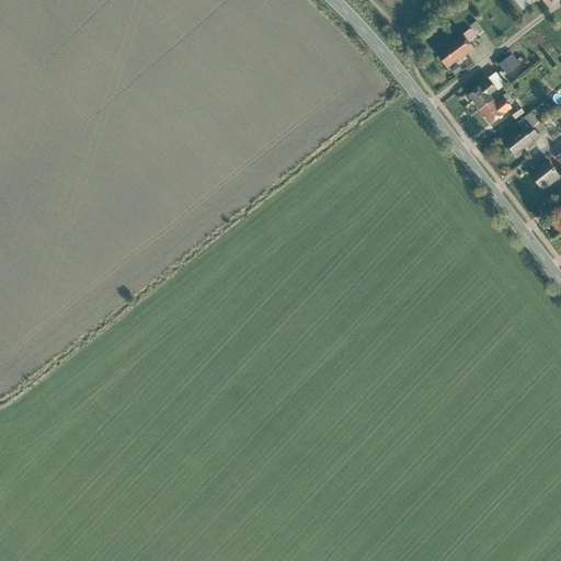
[(540,0),(511,0),(518,11),(531,0),(535,0),(537,2),(540,0)]
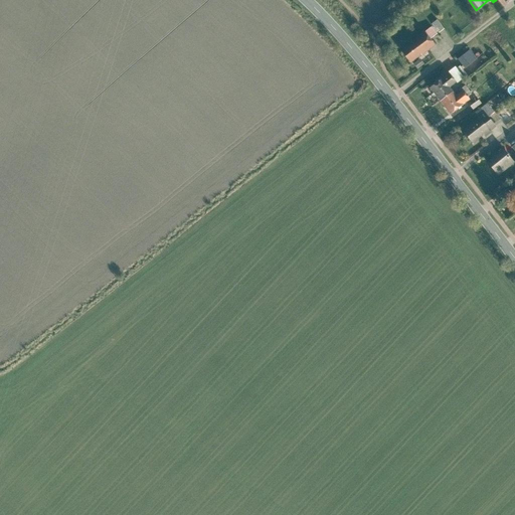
[(444,30),(438,21),(433,25),(440,33),(444,30)]
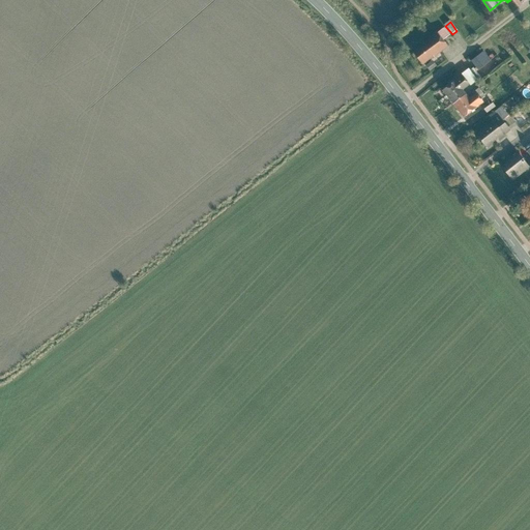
[(512,55),(526,45),(511,27),(499,37),(512,55)]
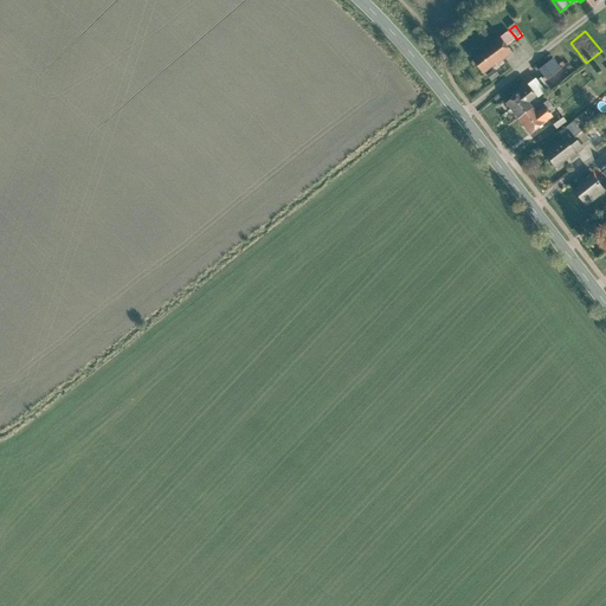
[(511,42),(505,33),(498,38),(504,47),(511,42)]
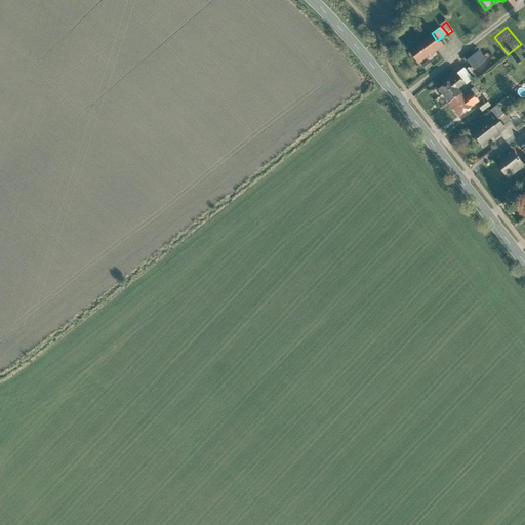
[(437,41),(432,33),(406,52),(417,67),(442,48),(437,41)]
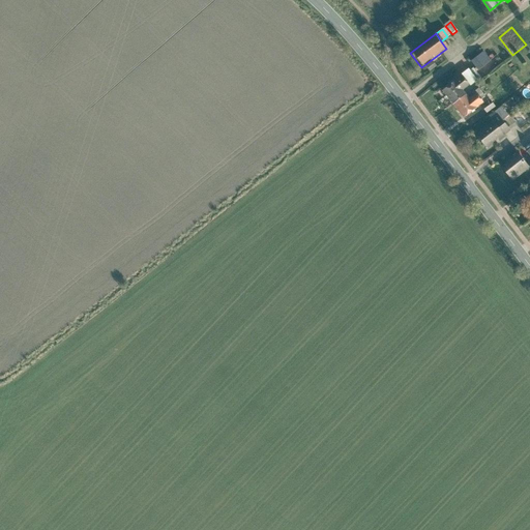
[(477,69),(489,60),(480,51),(470,61),(477,69)]
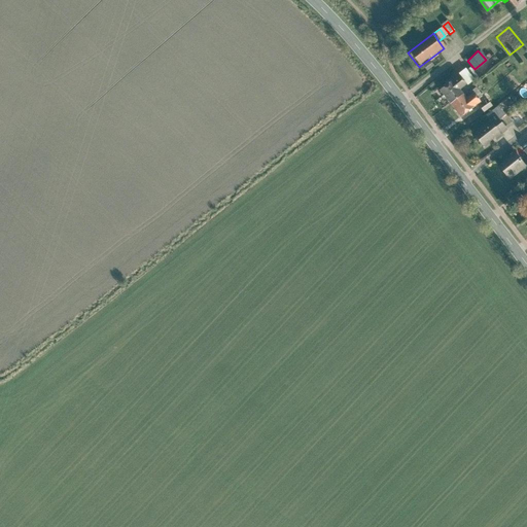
[(476,77),(469,70),(466,71),(473,79),(476,77)]
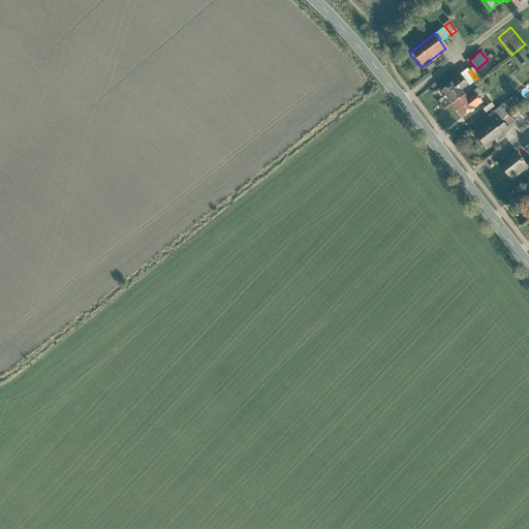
[(468,71),(463,74),(470,85),(475,80),(468,71)]
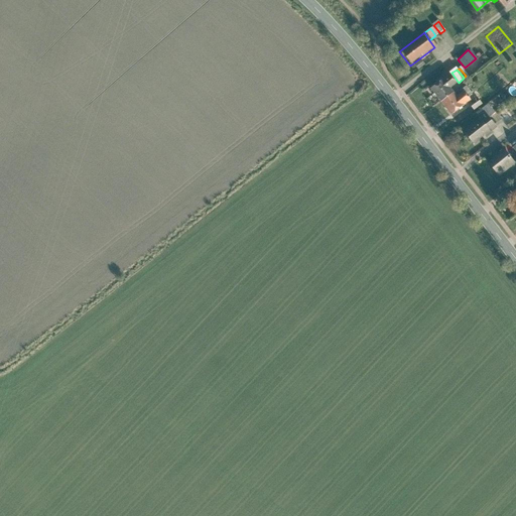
[(452,73),(429,88),(439,103),(453,93),(448,90),(459,83),(452,73)]
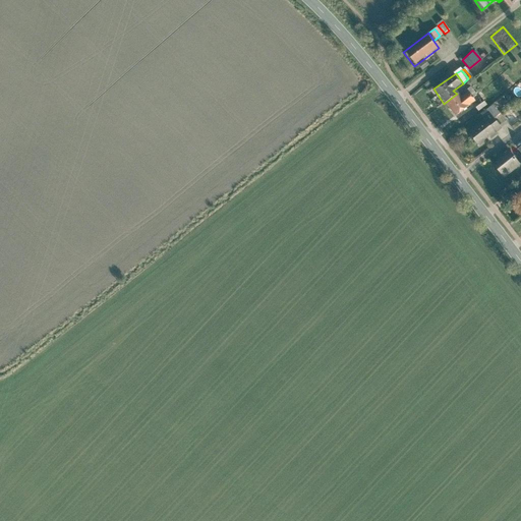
[(475,95),(469,88),(466,91),(472,98),(475,95)]
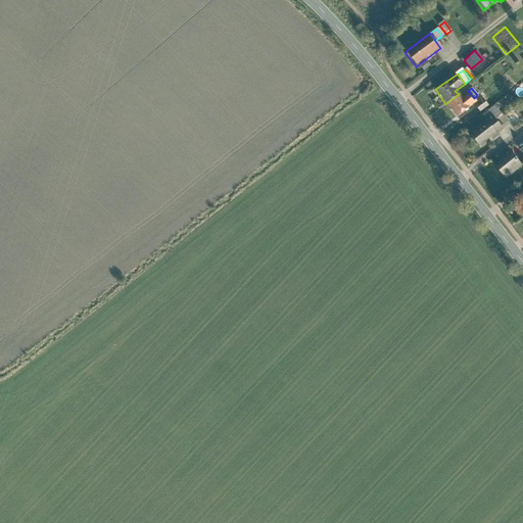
[(445,104),(456,117),(473,103),(466,95),(462,98),(459,94),(445,104)]
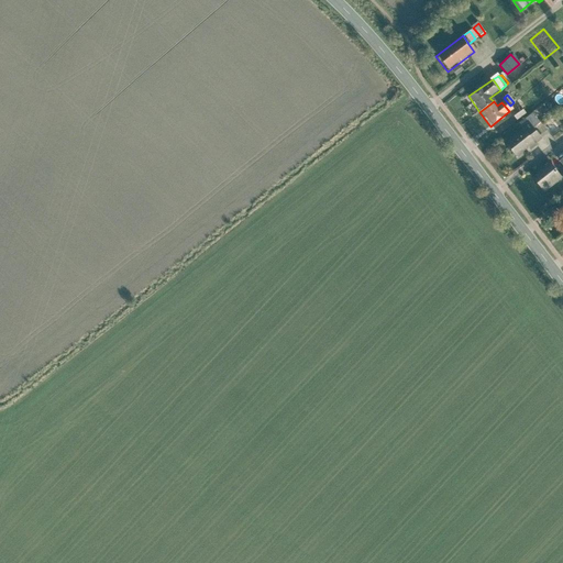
[(534,128),(541,122),(532,112),(517,123),(521,129),(533,144),(542,138),(534,128)]
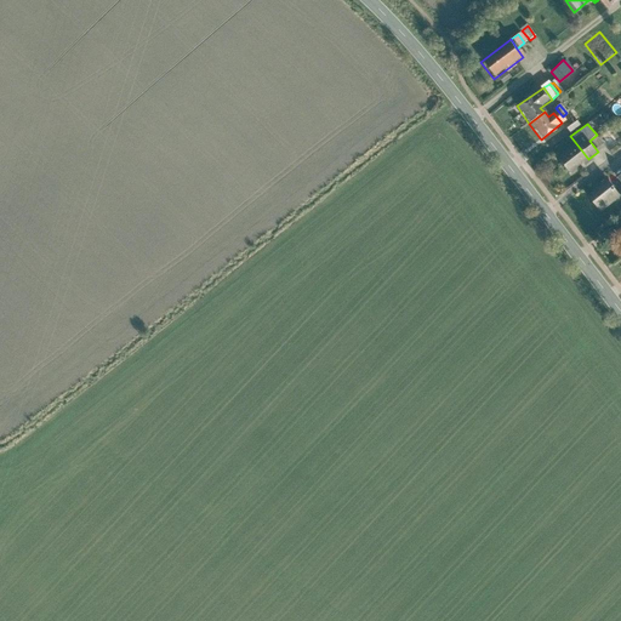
[(556,158),(570,175),(588,159),(575,142),(556,158)]
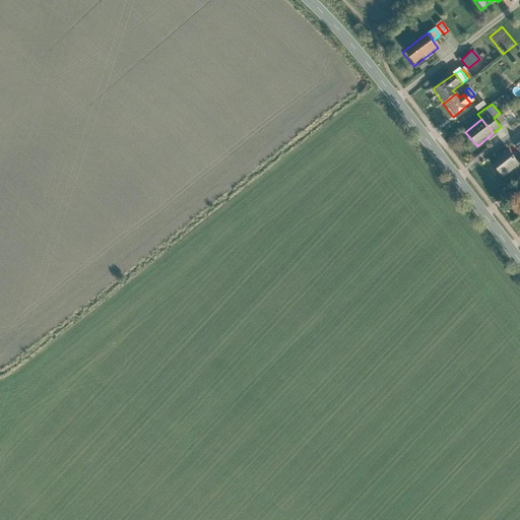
[(519,165),(509,151),(492,165),(502,179),(519,165)]
